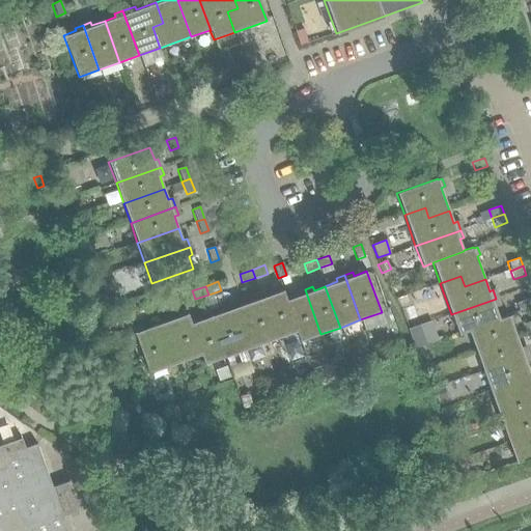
[(301,341),(320,334),(305,289),(297,292),(298,296),(286,300),(285,300),(298,331),(298,332),(301,341)]
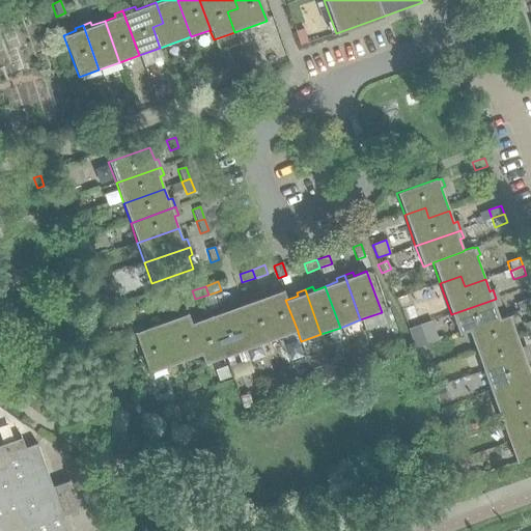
[(269,291),(259,295),(276,339),(298,332),(298,331),(285,300),(286,300),(282,290),(270,295),(269,291)]
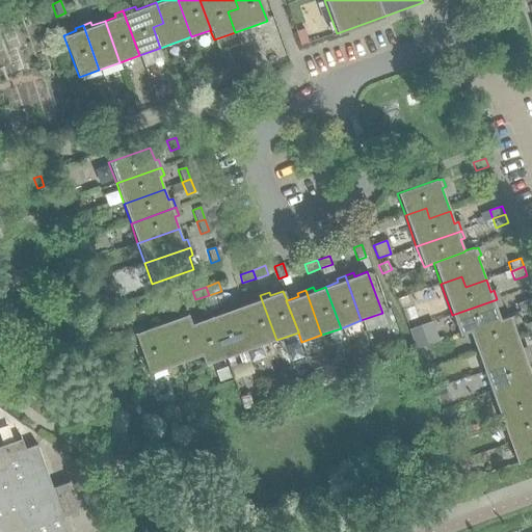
[(244,351),(276,340),(260,295),(253,297),(254,301),(242,306),(249,327),(238,331),(244,351)]
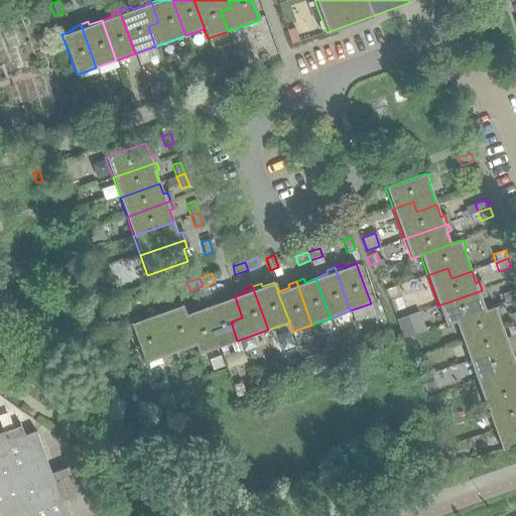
[(167,289),(155,293),(158,302),(170,297),(167,289)]
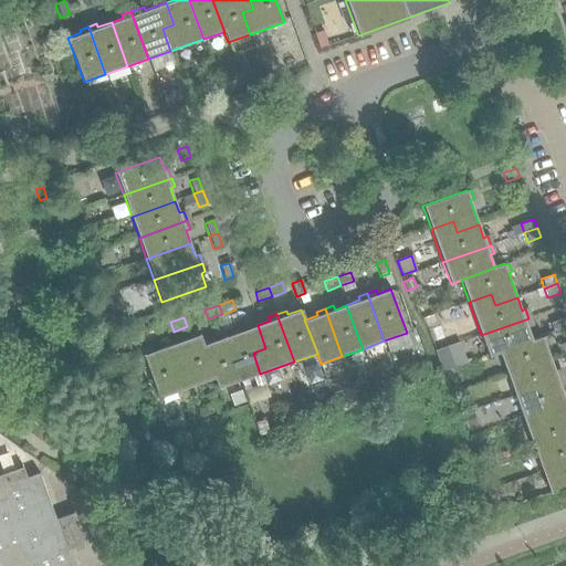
[(532,326),(528,318),(481,335),(489,357),(499,353),(533,341),(532,339),(527,327),(532,326)]
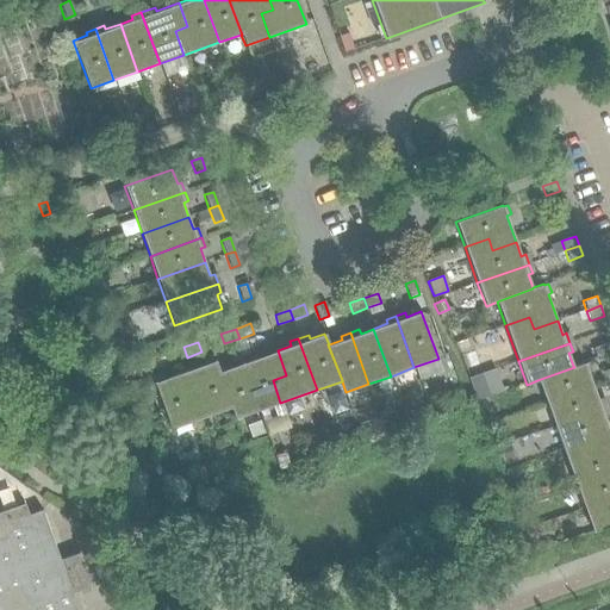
[(605,343),(580,352),(583,362),(609,353),(605,343)]
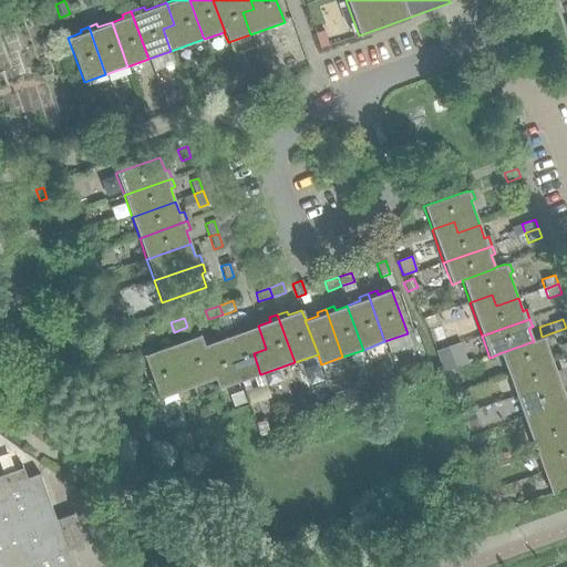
[(232,330),(223,333),(239,382),(260,374),(254,353),(266,349),(258,326),(234,334),(232,330)]
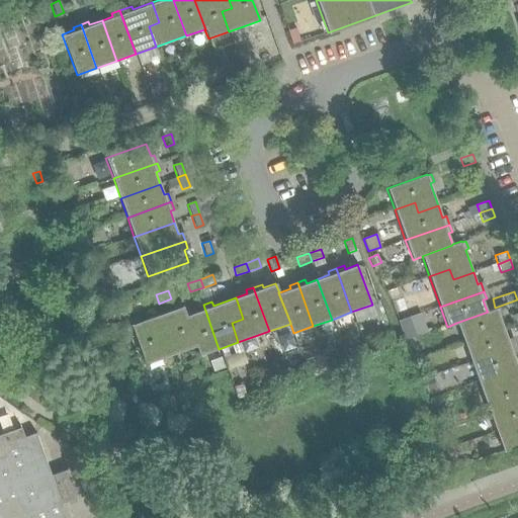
[(126,298),(125,298),(118,301),(122,314),(131,311),(126,298)]
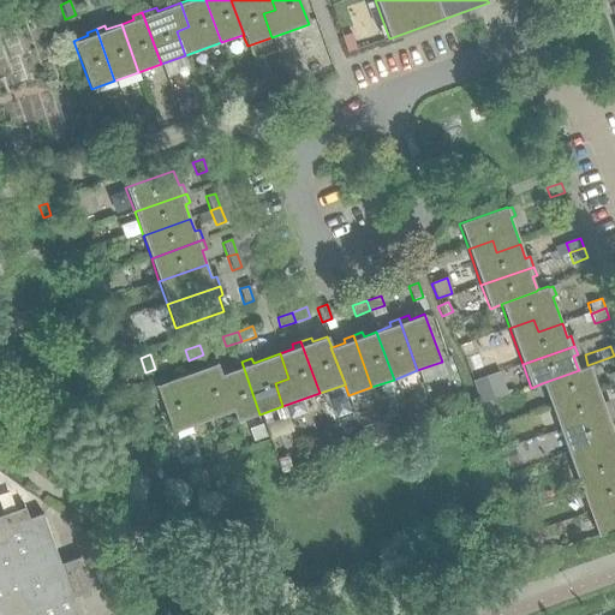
[(187,401),(196,424),(234,411),(220,375),(221,375),(218,363),(215,364),(214,359),(204,363),(207,366),(191,372),(201,396),(187,401)]
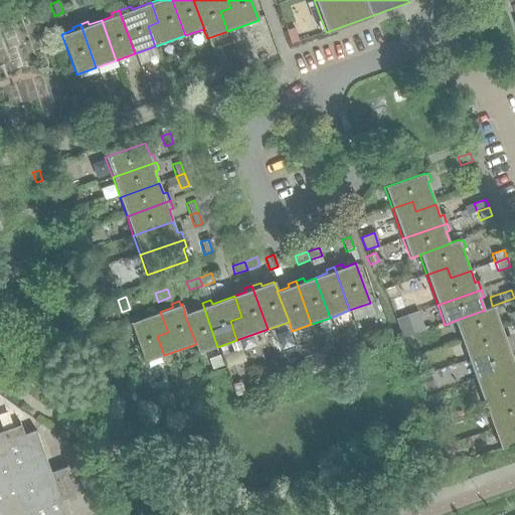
[(199,353),(217,347),(202,303),(195,306),(196,310),(185,314),(184,314),(196,344),(199,353)]
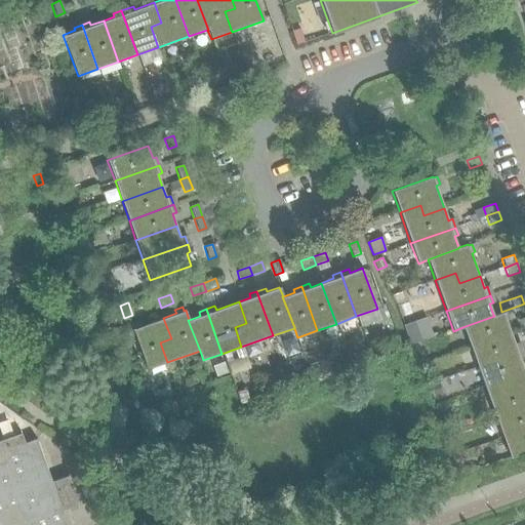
[(462,327),(470,348),(511,332),(507,321),(510,320),(508,312),(503,313),(503,312),(493,315),(494,316),(462,327)]
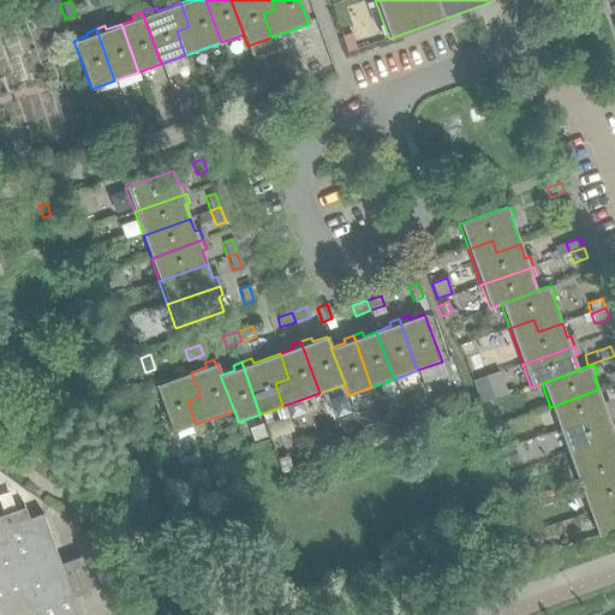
[(187,401),(201,396),(191,372),(166,382),(163,377),(155,381),(156,384),(155,386),(172,433),(196,424),(187,401)]
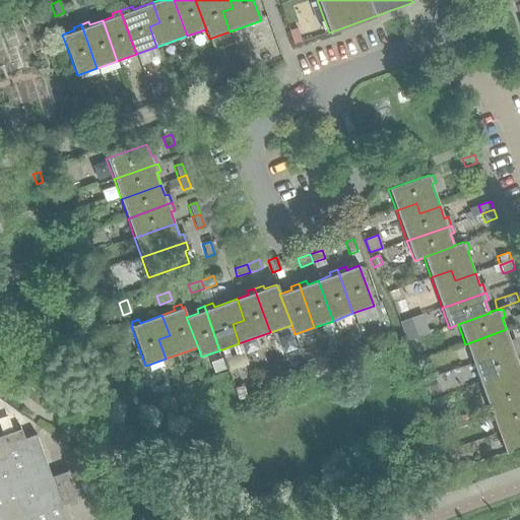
[(400,322),(407,341),(418,337),(410,318),(400,322)]
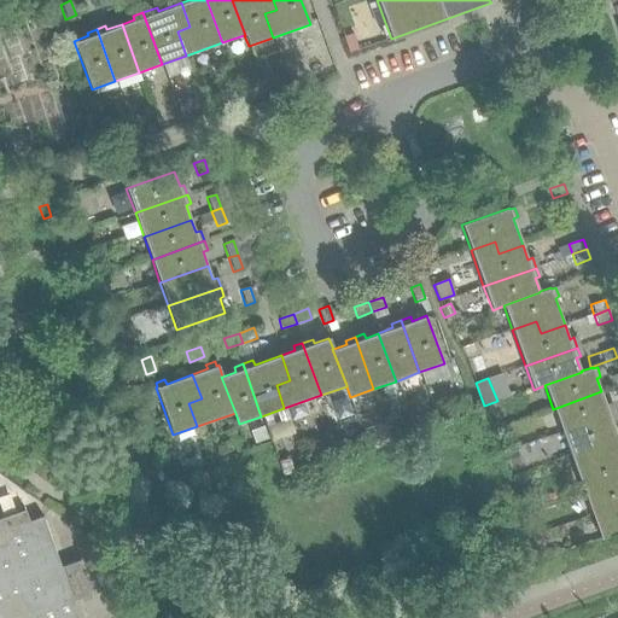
[(80,383),(73,390),(80,398),(87,390),(80,383)]
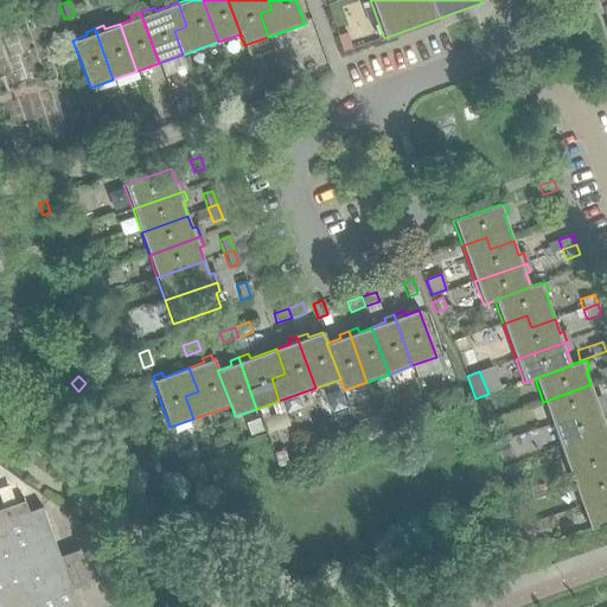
[(595,397),(590,384),(543,402),(551,425),(604,407),(600,396),(595,397)]
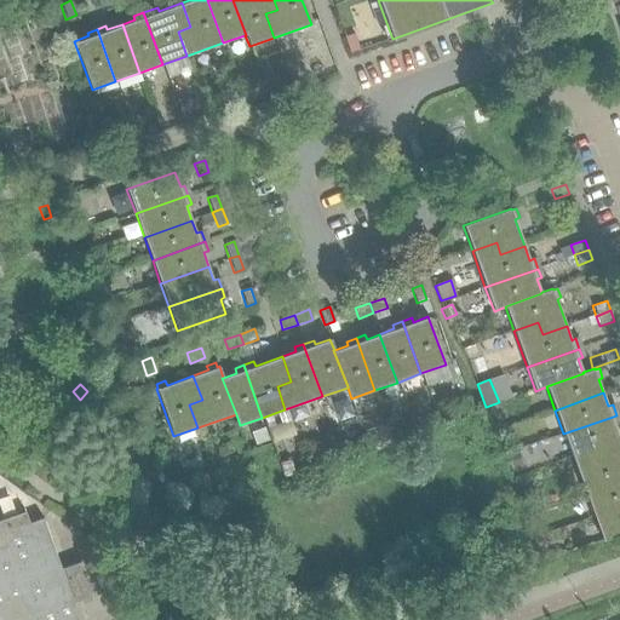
[(619,424),(616,415),(563,434),(572,457),(596,448),(602,461),(619,454),(619,440),(615,425),(619,424)]
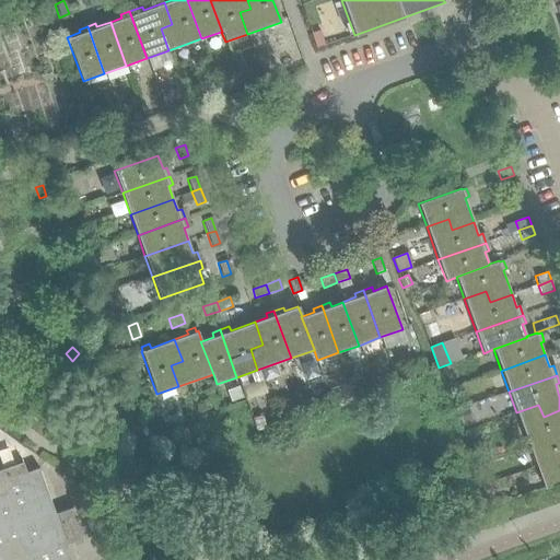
[(516,412),(528,446),(559,434),(559,410),(544,417),(538,405),(516,412)]
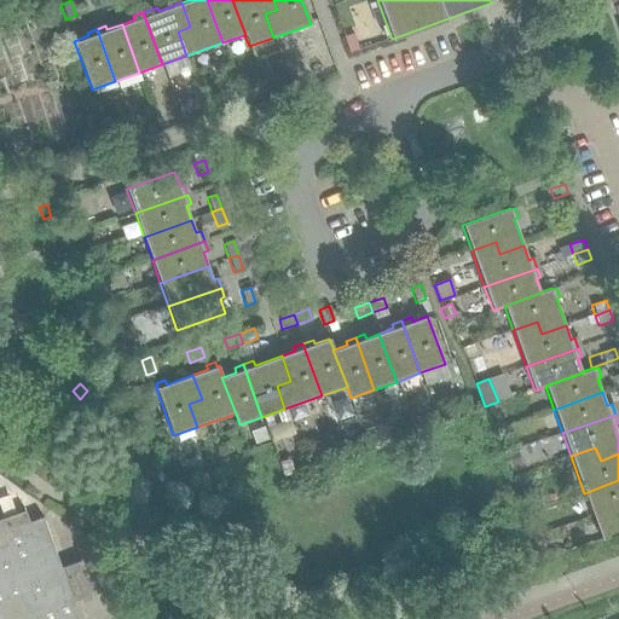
[(518,451),(507,455),(512,467),(522,463),(518,451)]
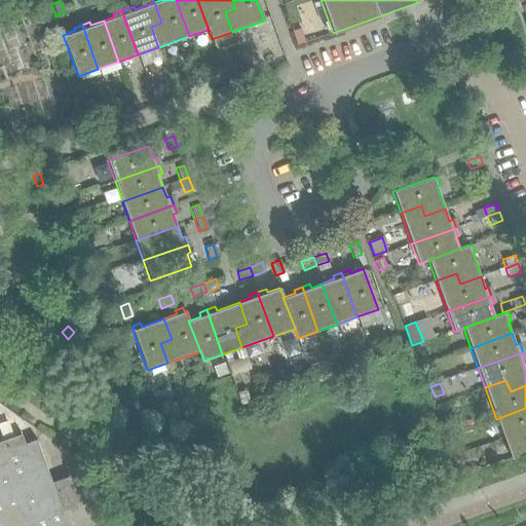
[(250,402),(246,390),(237,392),(240,404),(250,402)]
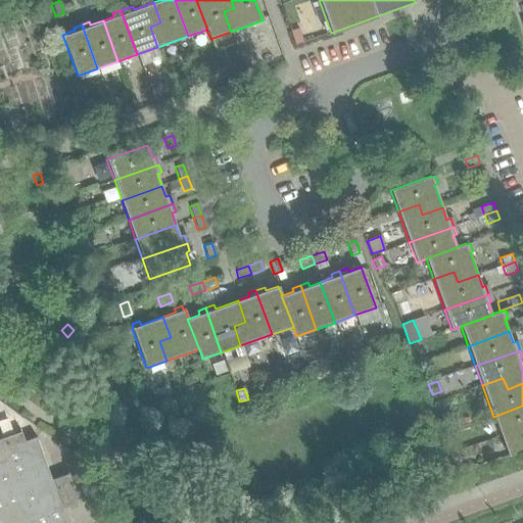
[(522,406),(493,417),(501,436),(522,427),(522,406)]
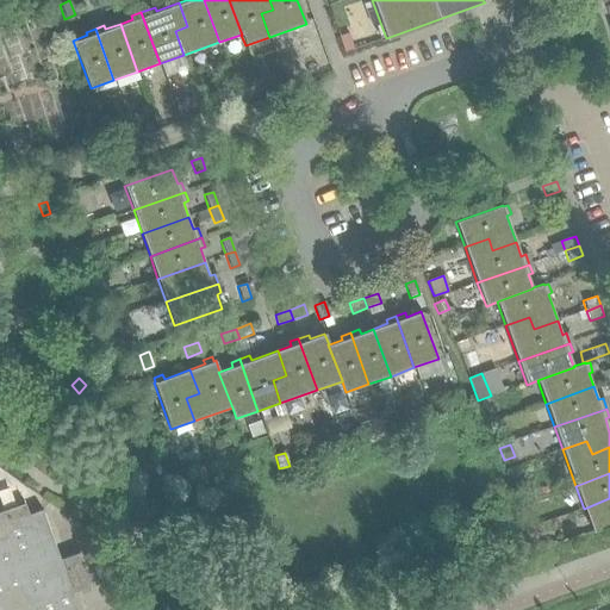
[(609,498),(584,509),(592,533),(609,526),(609,498)]
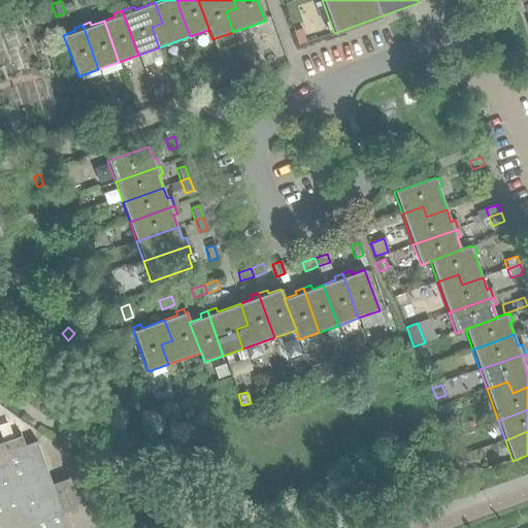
[(0,527),(67,527),(62,512),(84,504),(85,506),(86,506),(69,476),(67,477),(68,479),(52,485),(36,441),(25,446),(21,436),(0,442),(0,527)]
